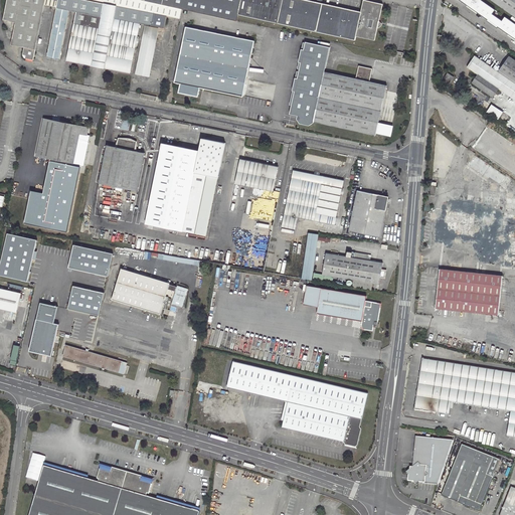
[(7,0),(4,20),(15,22),(11,45),(24,47),(23,54),(26,55),(26,58),(33,59),(44,5),(50,6),(51,0),(7,0)]
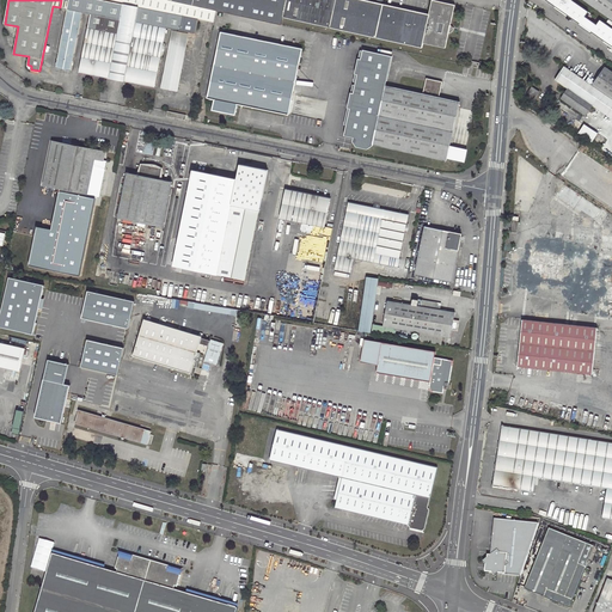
[(69,0),(69,1),(61,0),(60,7),(68,8),(56,68),(72,71),(84,13),(91,14),(80,73),(154,87),(166,29),(210,37),(216,11),(201,7),(167,0),(69,0)]
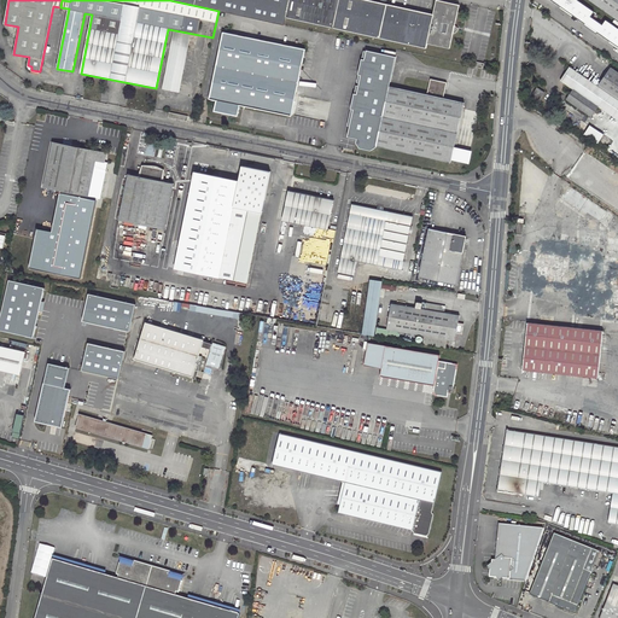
[(286,18),(426,50),(427,45),(450,48),(460,6),(437,0),(435,15),(367,0),(169,0),(203,7),(219,11),(284,25),(286,18)]
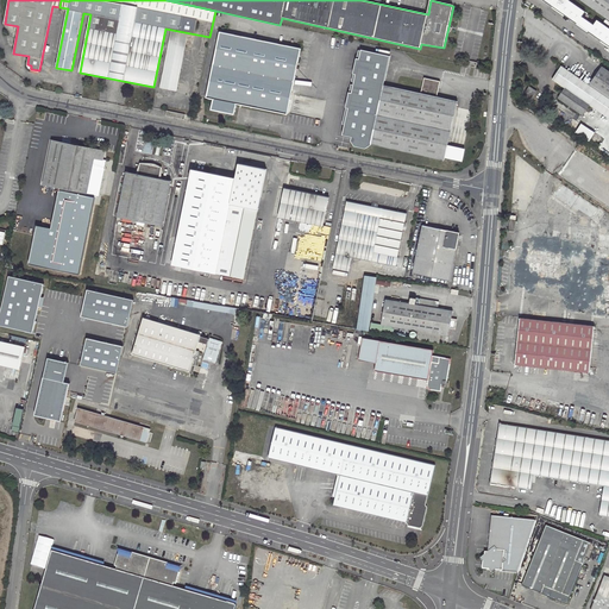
[(584,11),(567,0),(542,0),(608,46),(608,27),(596,19),(592,25),(581,16),(584,11)]
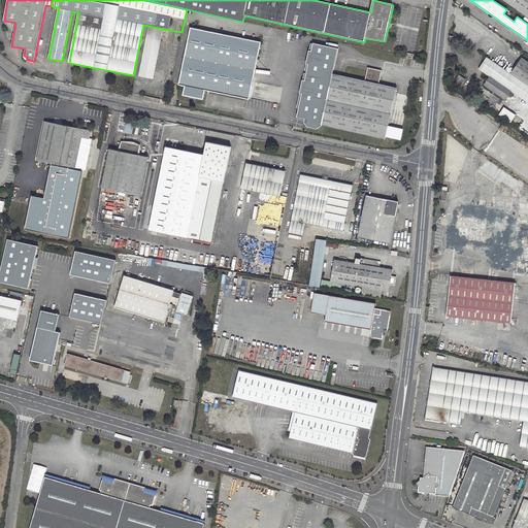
[(527,0),(503,0),(527,18),(527,0)]
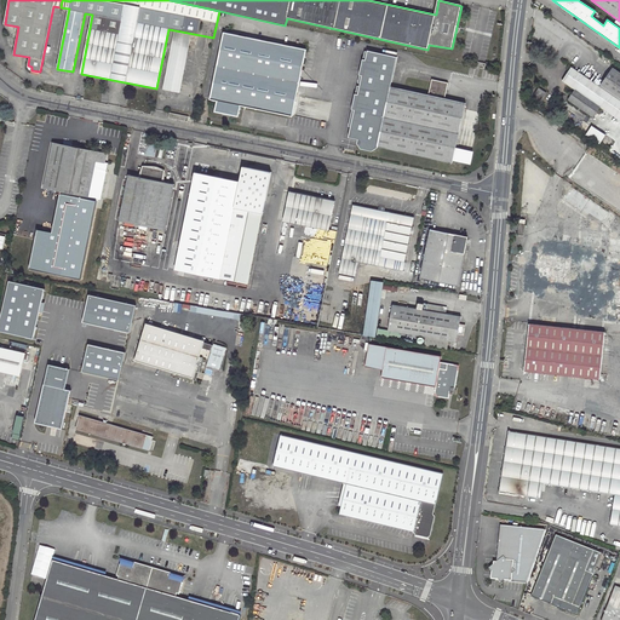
[(177,32),(165,90),(179,93),(191,35),(177,32)]
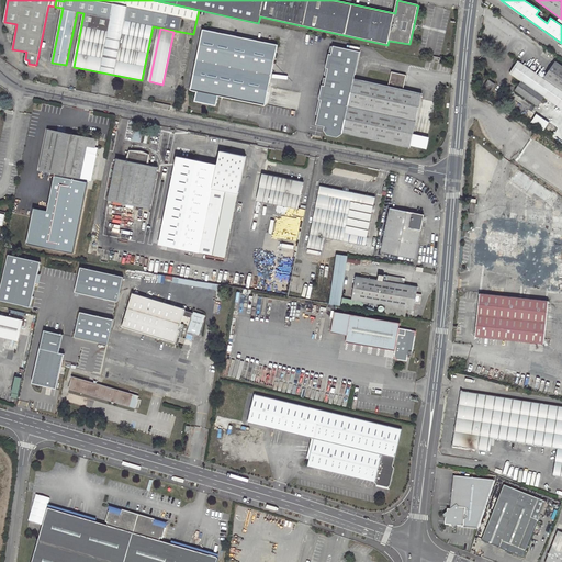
[(278,46),(203,30),(190,90),(197,92),(194,102),(216,107),(218,97),(265,107),(278,46)]
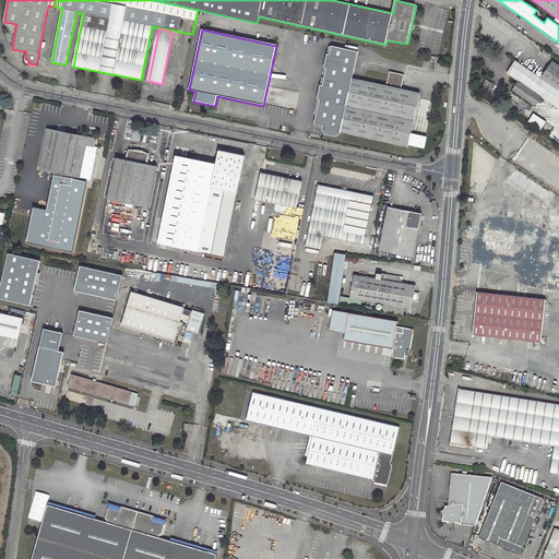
[(335,137),(341,132),(358,51),(330,46),(329,54),(325,54),(322,68),(325,68),(322,85),(319,84),(316,98),(319,99),(312,123),(322,126),(321,129),(324,134),(335,137)]
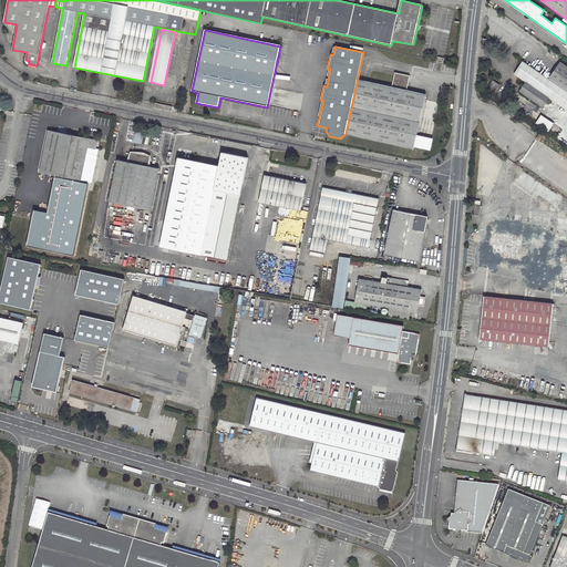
[(518,91),(542,107),(549,96),(566,109),(566,91),(548,79),(523,61),(515,72),(526,81),(518,91)]
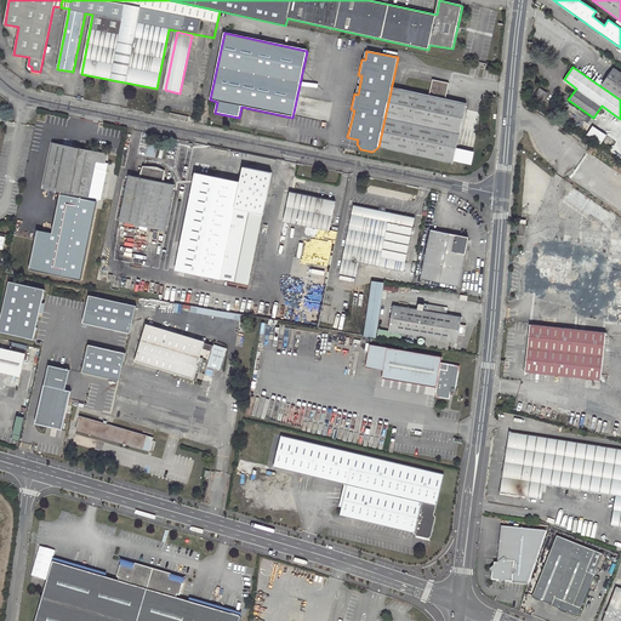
[(620,100),(620,70),(614,67),(600,86),(620,100)]
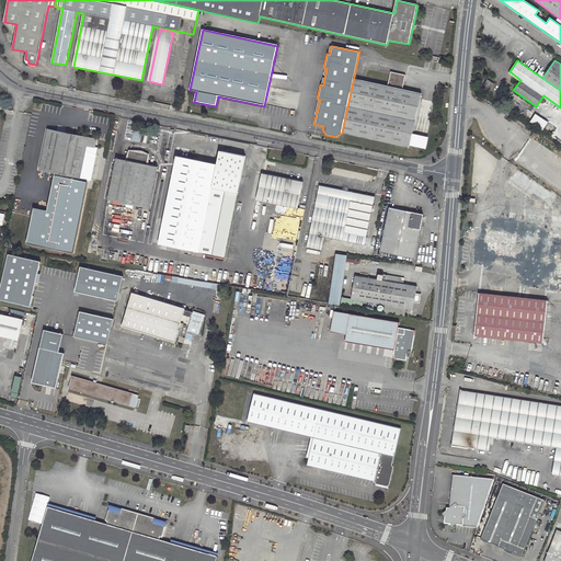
[(342,133),(410,148),(422,94),(402,90),(405,76),(391,72),(388,87),(354,79),(342,133)]
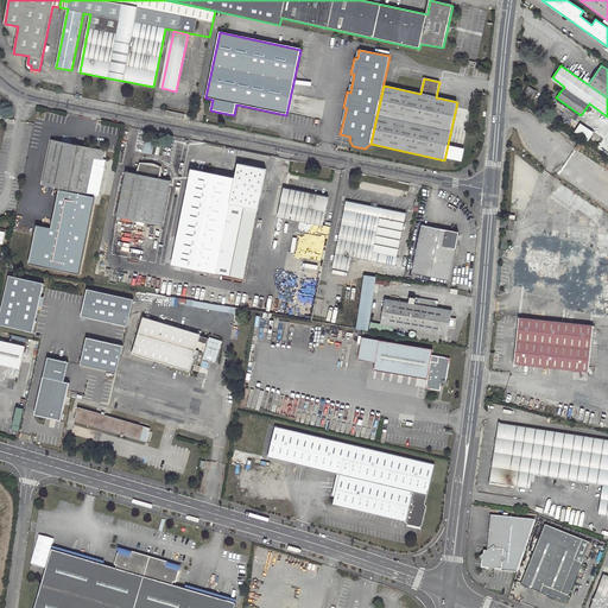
[(523,93),(531,99),(537,90),(527,86),(523,93)]
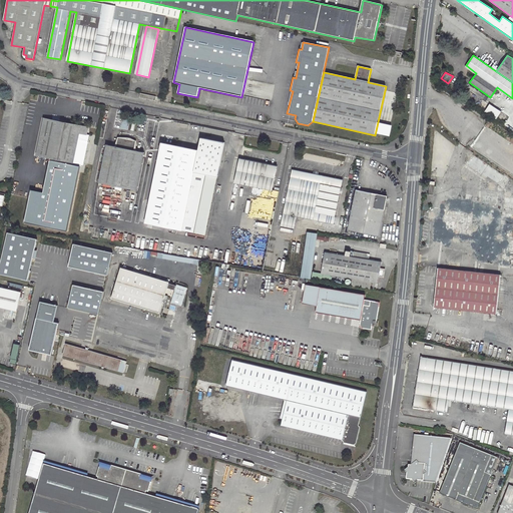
[(488,104),(484,111),(495,119),(500,112),(488,104)]
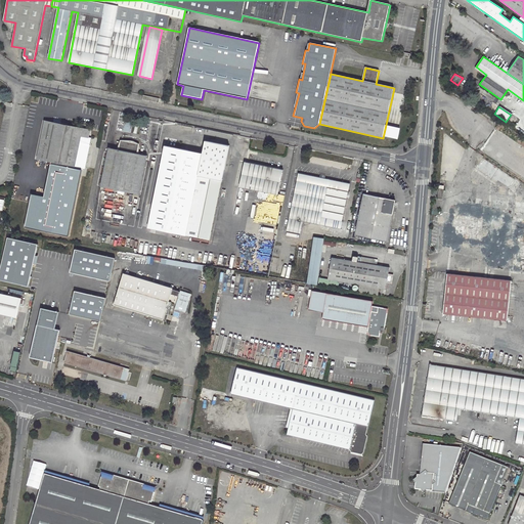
[(94,129),(100,130),(104,112),(98,111),(94,129)]
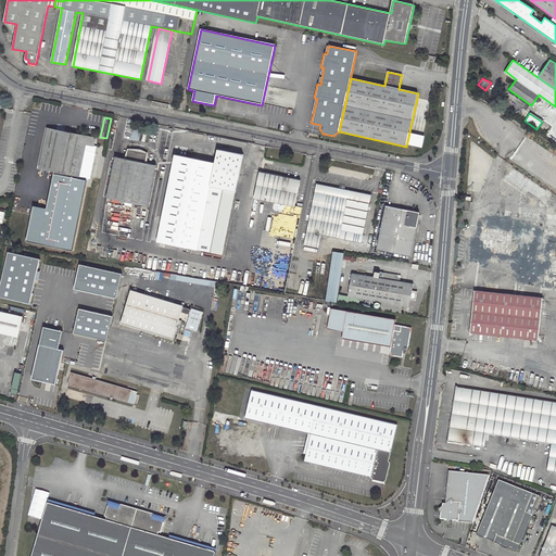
[(48,128),(39,168),(53,171),(86,178),(90,179),(96,155),(84,152),(86,144),(93,147),(95,138),(48,128)]
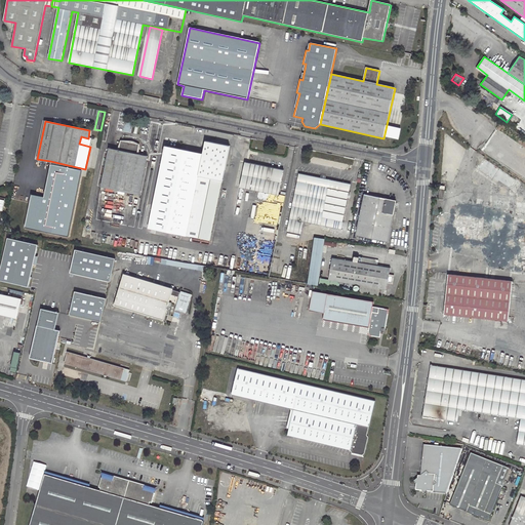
[(131,132),(133,122),(125,121),(124,131),(131,132)]
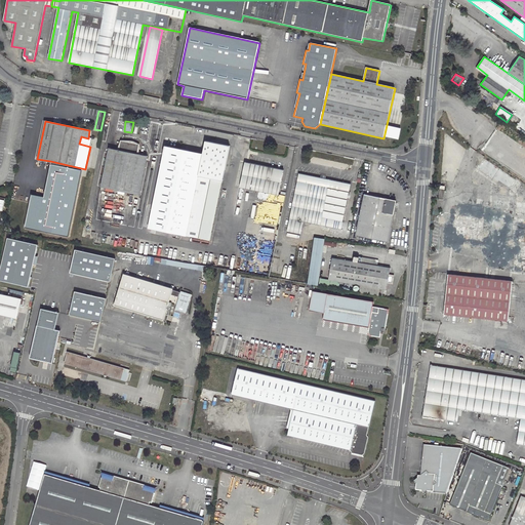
[(110,149),(99,200),(135,207),(146,156),(137,154),(139,145),(121,140),(119,150),(110,149)]
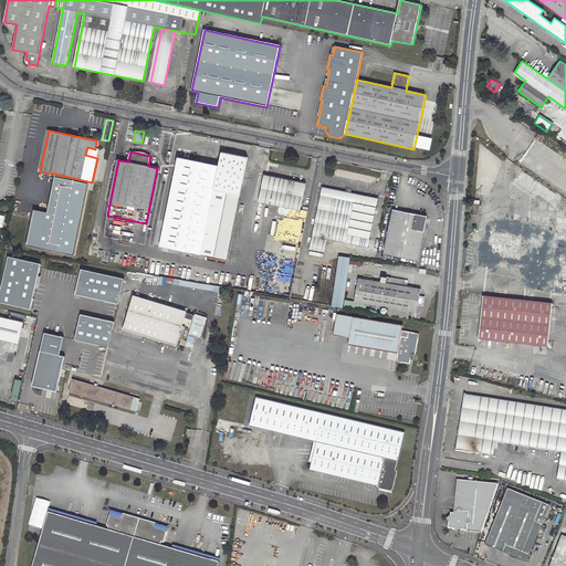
[(239,196),(247,158),(221,153),(219,167),(217,178),(221,179),(229,181),(227,194),(239,196)]
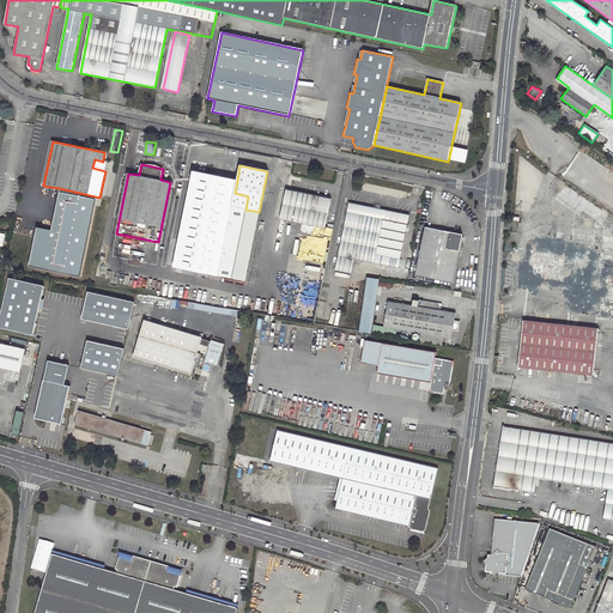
[(194,171),(175,266),(231,278),(246,210),(248,196),(240,194),(240,198),(234,196),(235,193),(237,181),(194,171)]
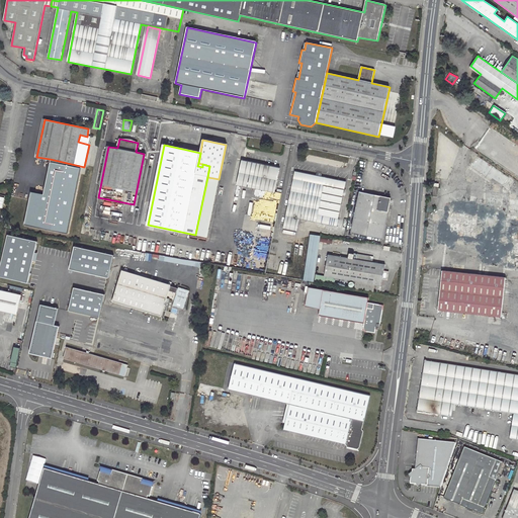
[(470,167),(503,187),(510,176),(478,156),(470,167)]
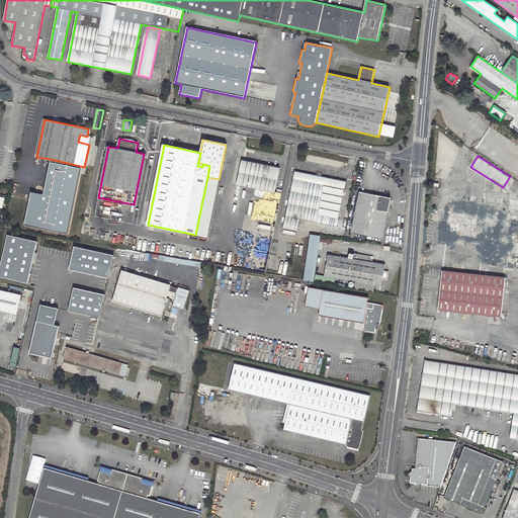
[(50,159),(41,195),(31,193),(25,224),(66,233),(80,166),(50,159)]
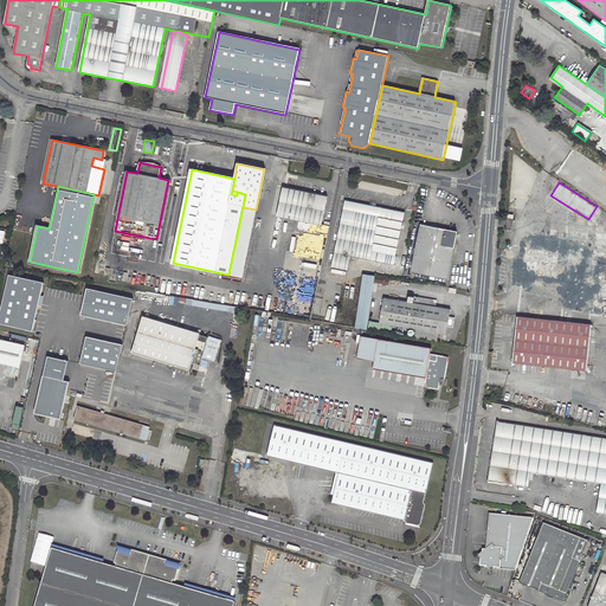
[(278,217),(305,223),(321,225),(327,197),(284,188),(277,217),(278,217)]
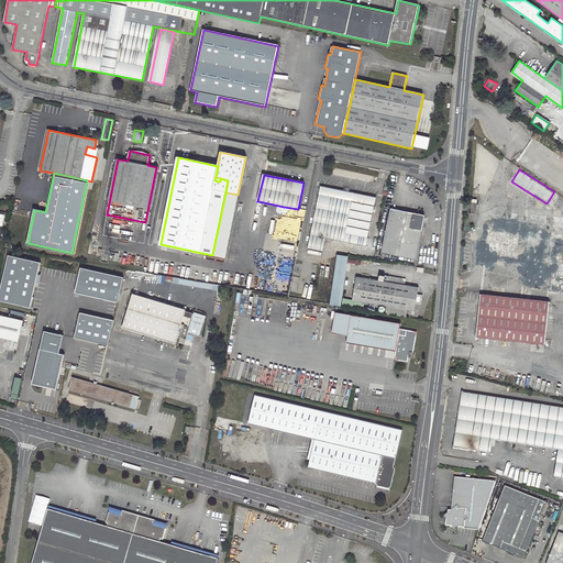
[(320,186),(308,247),(322,251),(324,238),(366,246),(375,198),(320,186)]
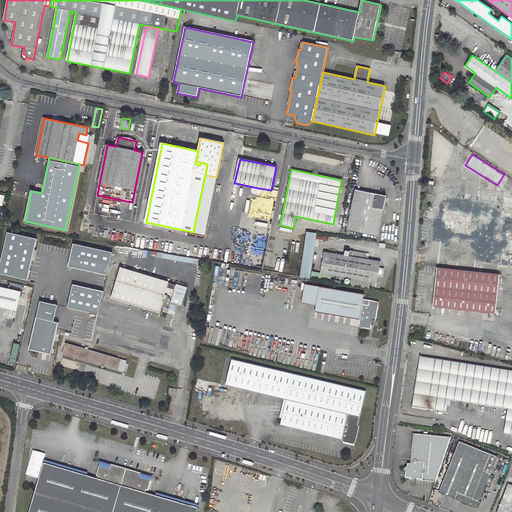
[(205,234),(216,177),(205,175),(193,232),(205,234)]
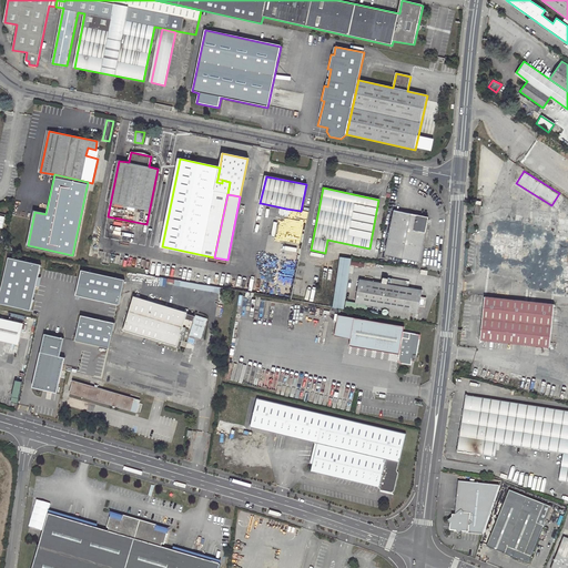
[(257,214),(284,220),(286,209),(261,203),(260,203),(257,214)]
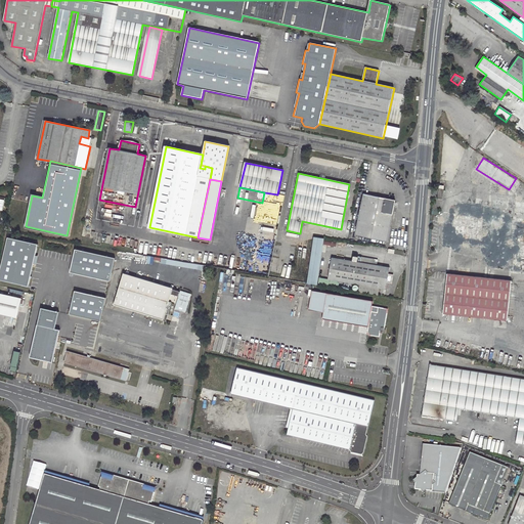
[(365,194),(357,234),(387,242),(394,207),(395,203),(395,201),(365,194)]
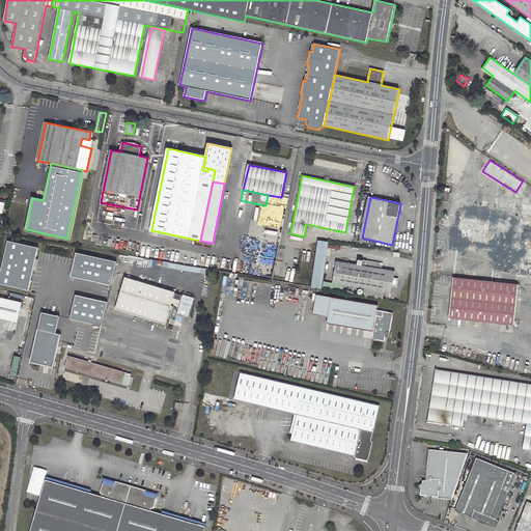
[(468,214),(459,214),(458,235),(455,235),(455,244),(490,246),(492,216),(475,215),(476,213),(468,212),(468,214)]
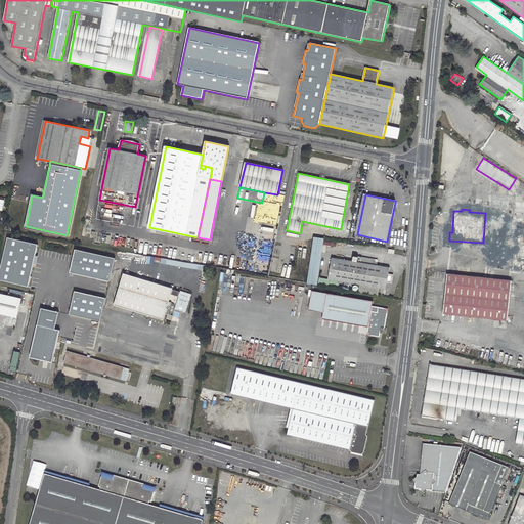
[(517,235),(517,242),(523,242),(523,218),(518,219),(517,224),(514,224),(513,230),(515,230),(515,234),(513,234),(513,235),(517,235)]
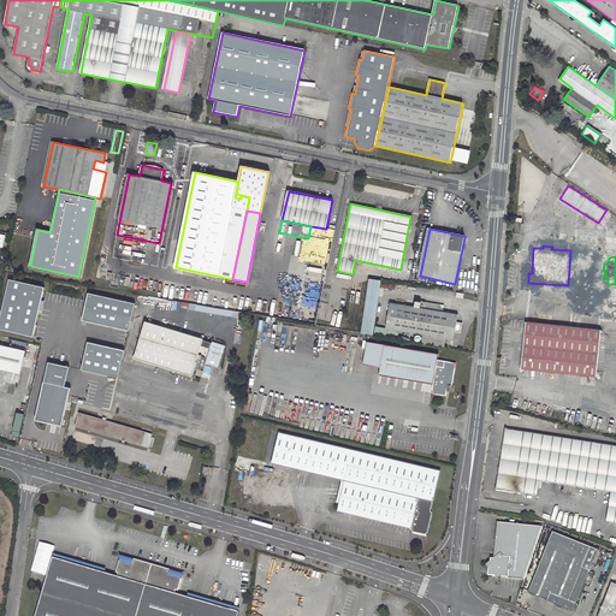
[(46,285),(11,278),(0,327),(35,336),(46,285)]
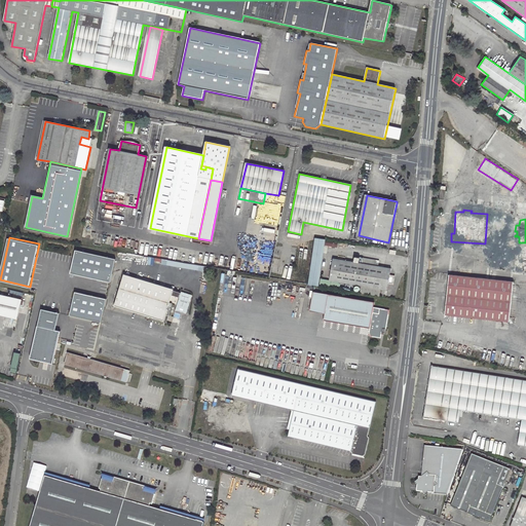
[(115,258),(75,250),(70,272),(110,280),(115,258)]
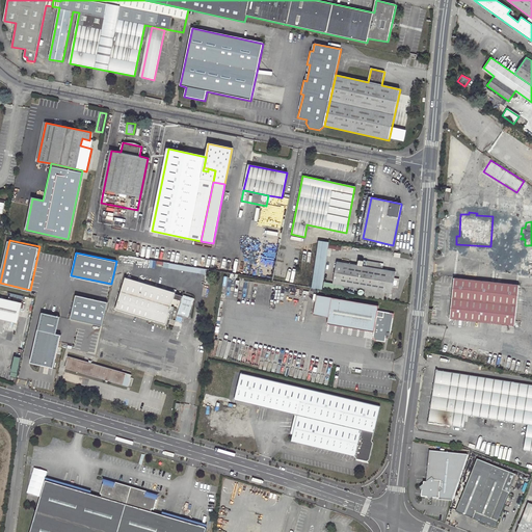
[(513,272),(513,258),(497,258),(497,272),(513,272)]
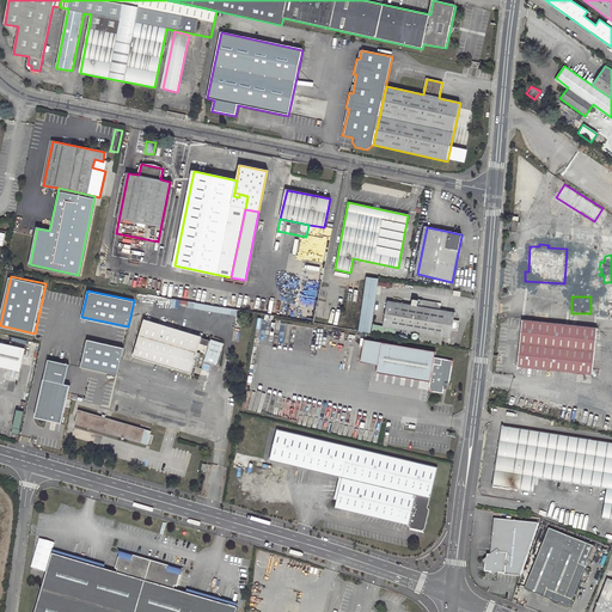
[(246,303),(227,298),(226,305),(245,308),(246,303)]
